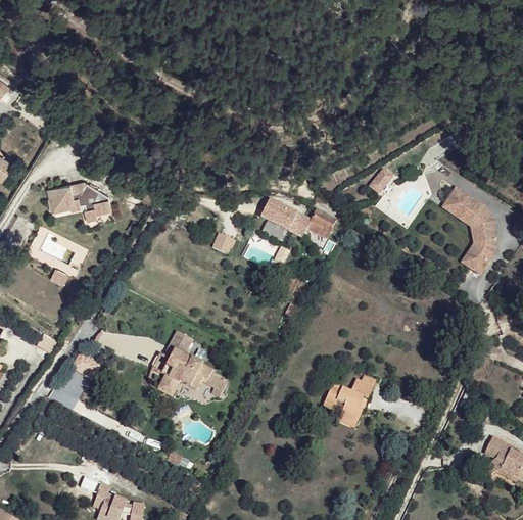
[(0,76),(0,95),(9,84),(0,76)]
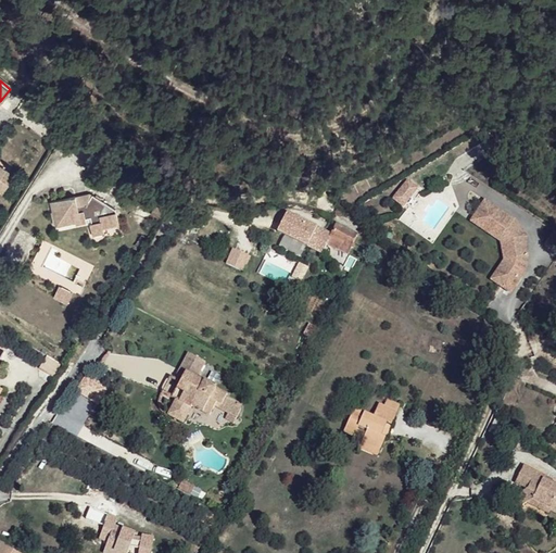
[(494,126),(482,128),(483,138),(496,136),(494,126)]
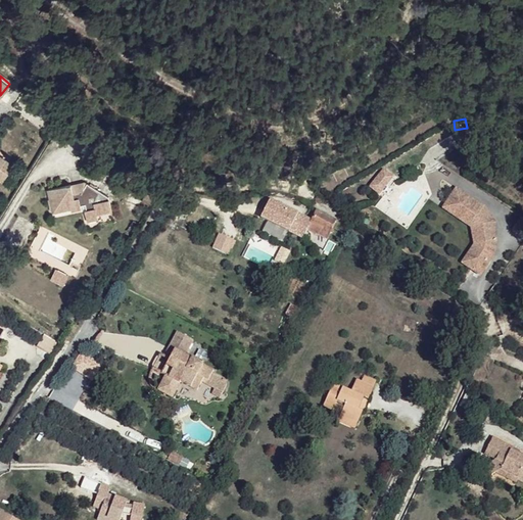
[(467,128),(455,130),(458,145),(471,142),(467,128)]
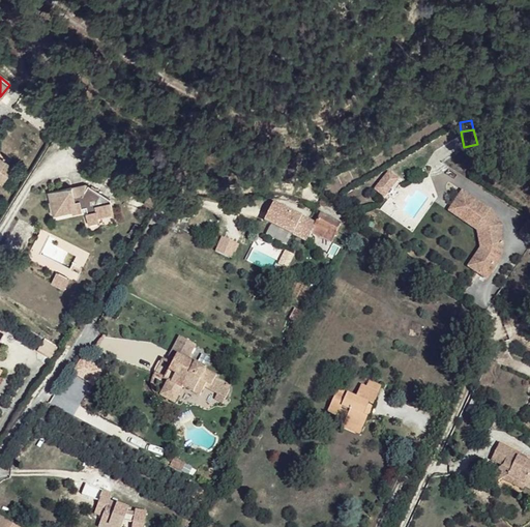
[(383,195),(400,177),(388,167),(372,184),(383,195)]
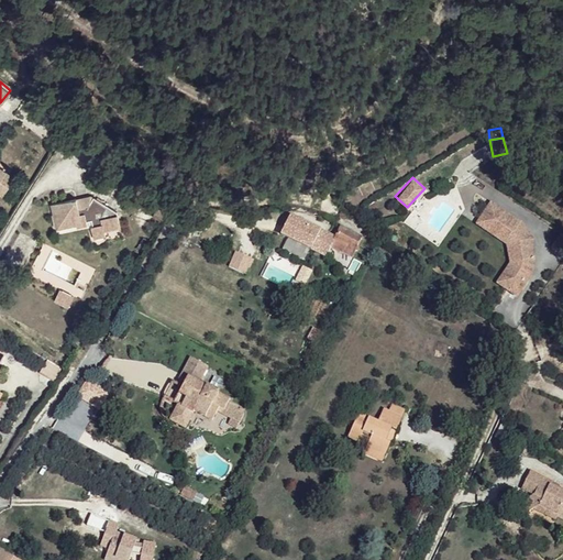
[(90,191),(76,196),(78,206),(88,204),(92,194),(90,191)]
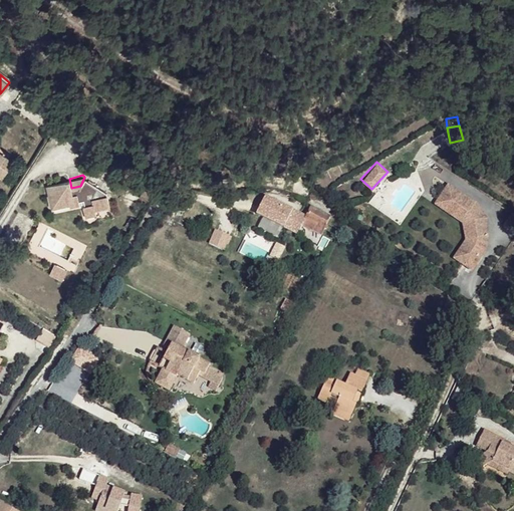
[(69,179),(48,184),(52,198),(58,196),(59,202),(69,201),(69,203),(69,206),(79,203),(78,200),(83,199),(84,204),(82,204),(86,215),(96,213),(95,208),(110,206),(106,191),(84,177),(80,186),(71,188),(69,179)]
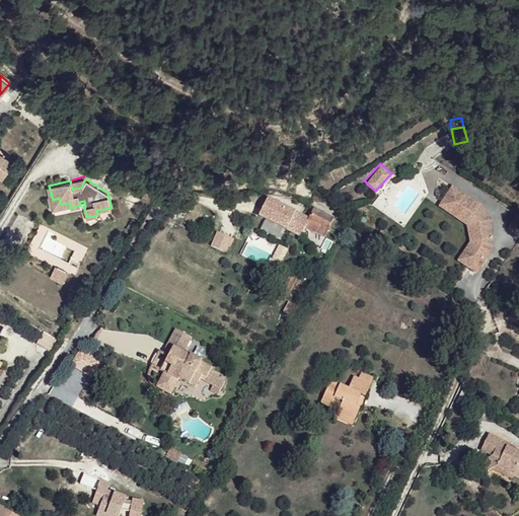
[(157,185),(147,178),(142,188),(145,189),(140,198),(147,201),(157,185)]
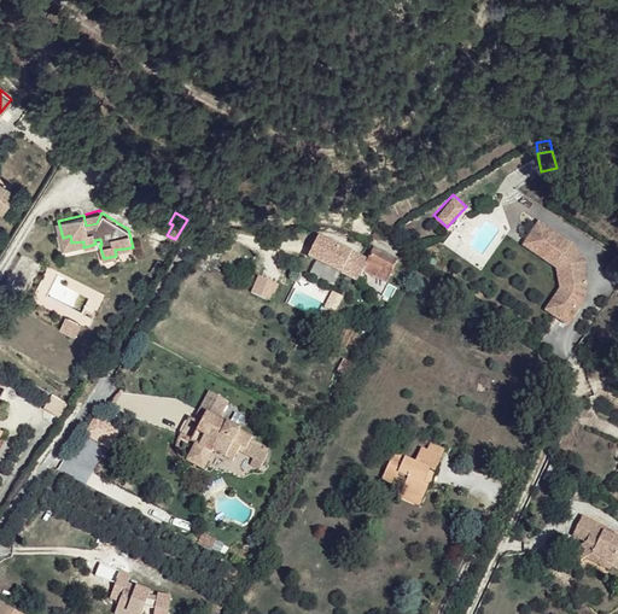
[(569,241),(537,220),(524,240),(548,256),(551,252),(560,261),(564,265),(566,291),(559,302),(566,308),(559,319),(567,325),(583,300),(587,281),(584,261),(582,263),(576,257),(571,251),(569,243),(569,241)]
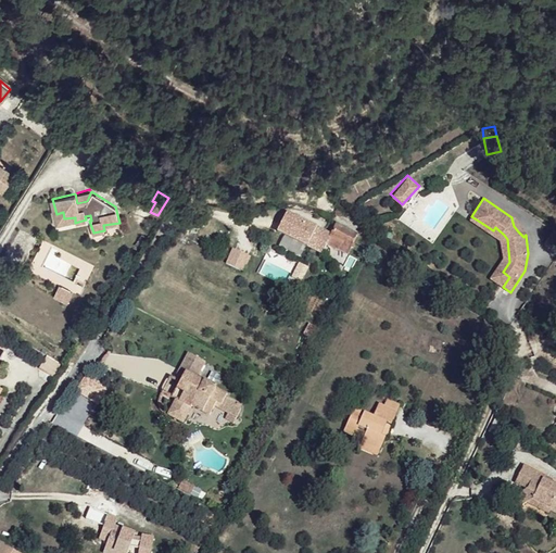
[(52,199),(49,199),(55,224),(75,220),(75,217),(64,218),(63,212),(57,214),(52,199)]
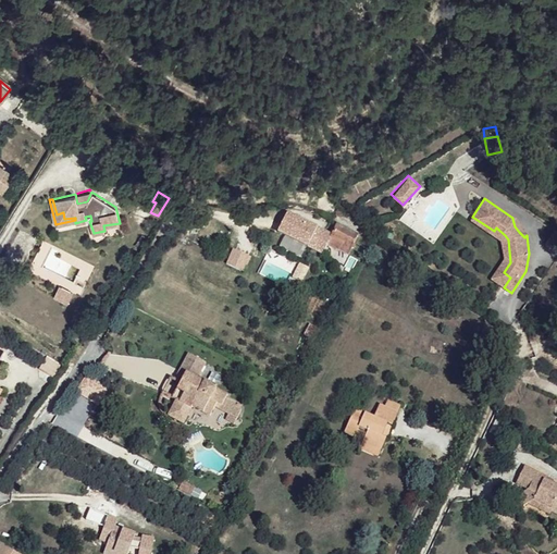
[(288,211),(273,204),(271,209),(269,208),(267,211),(284,220),(288,211)]
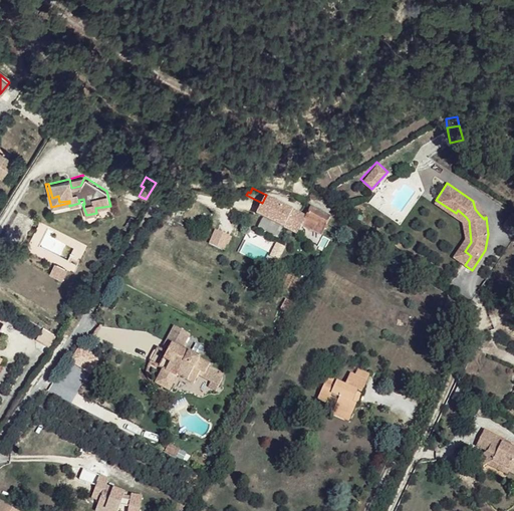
[(456,213),(436,200),(435,203),(463,222),(466,239),(454,257),(465,265),(471,256),(465,251),(471,242),(469,221),(466,217),(458,210),(456,213)]
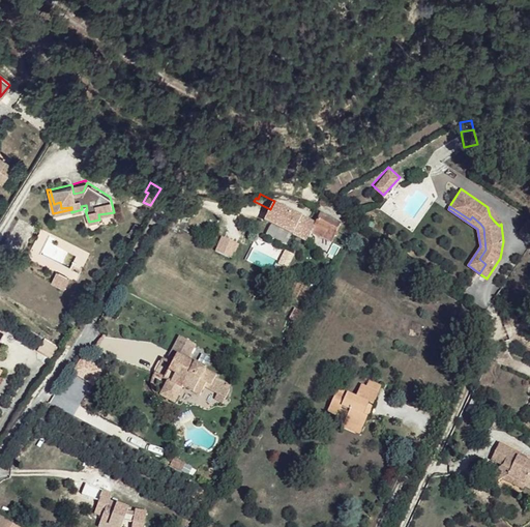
[(499,226),(501,224),(495,218),(492,214),(490,206),(488,207),(488,208),(490,215),(494,221),(499,226)]
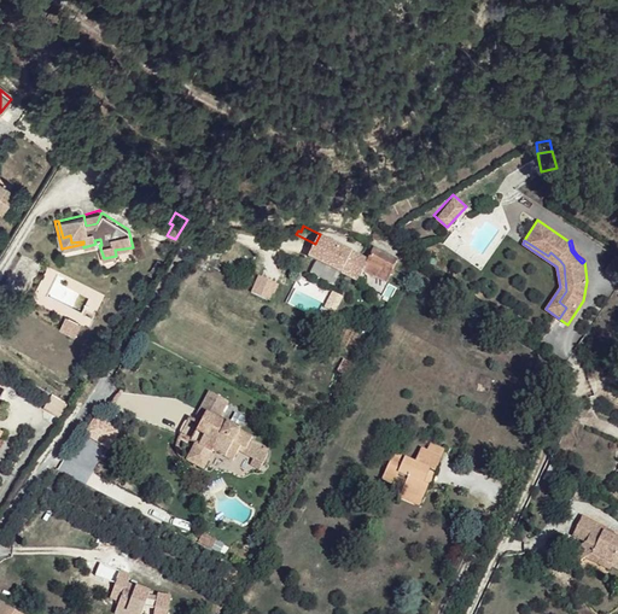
[(397,257),(374,245),(362,269),(385,280),(389,273),(392,274),(394,270),(391,269),(397,257)]
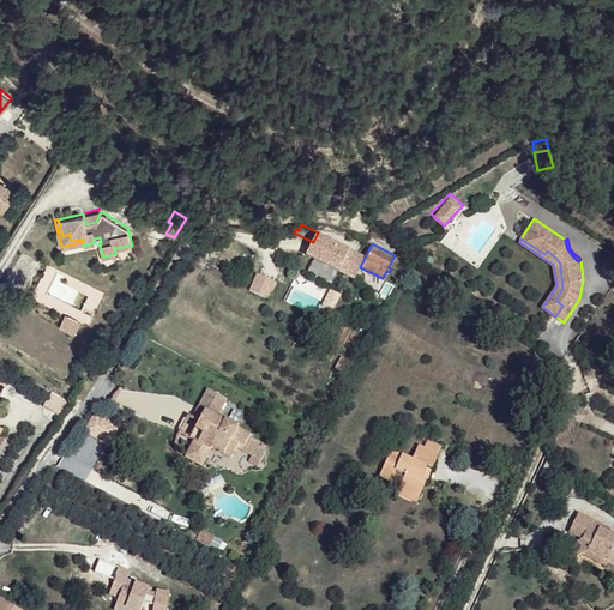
[(613,254),(611,253),(600,267),(613,276),(613,254)]
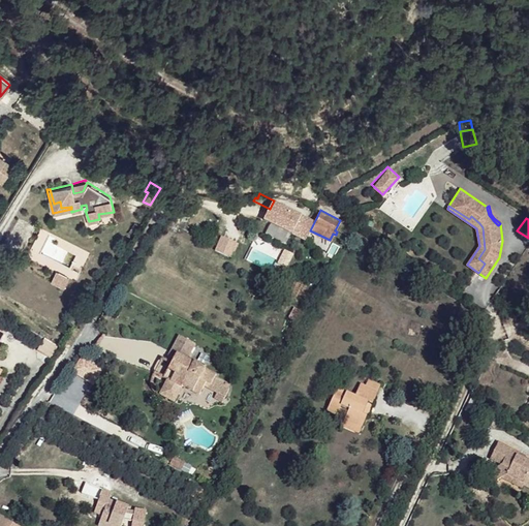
[(240,241),(223,234),(216,245),(234,255),(240,241)]
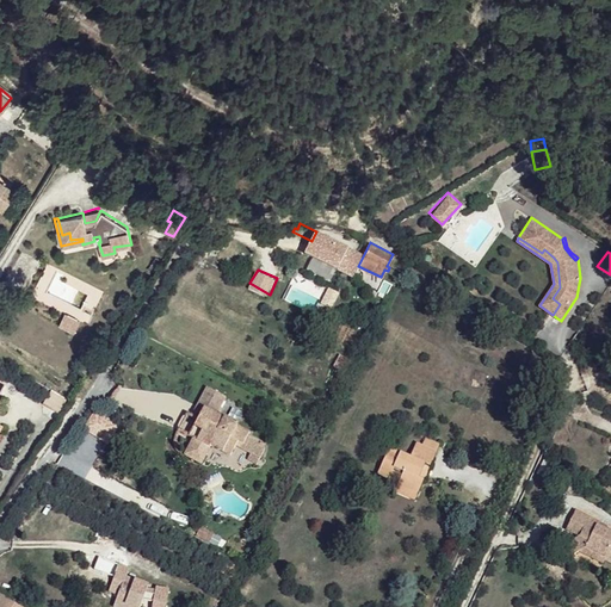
[(79,317),(65,310),(59,322),(73,329),(79,317)]
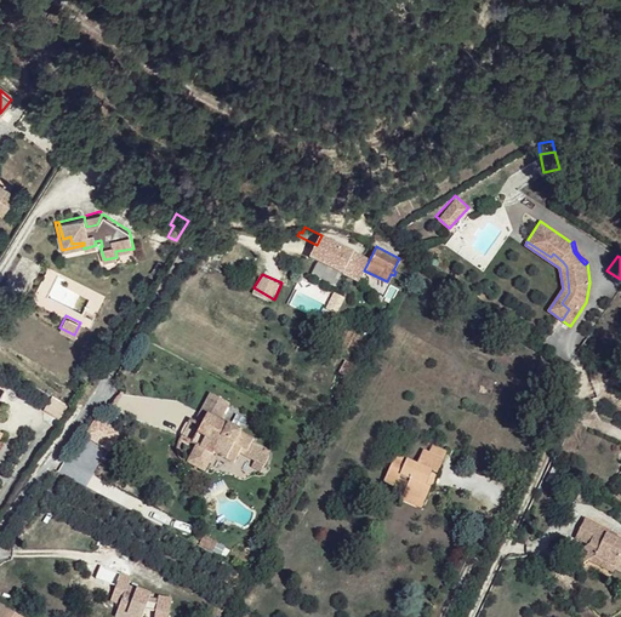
[(89,350),(83,361),(96,370),(102,359),(89,350)]
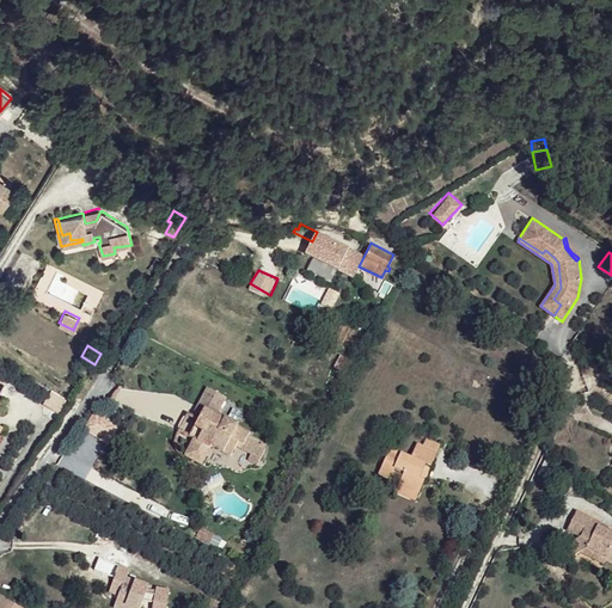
[(226,394),(207,384),(190,415),(197,418),(194,425),(202,429),(196,440),(193,437),(183,455),(201,464),(212,444),(231,455),(236,446),(238,441),(244,443),(249,434),(250,430),(237,425),(237,423),(225,416),(225,418),(215,413),(226,394)]
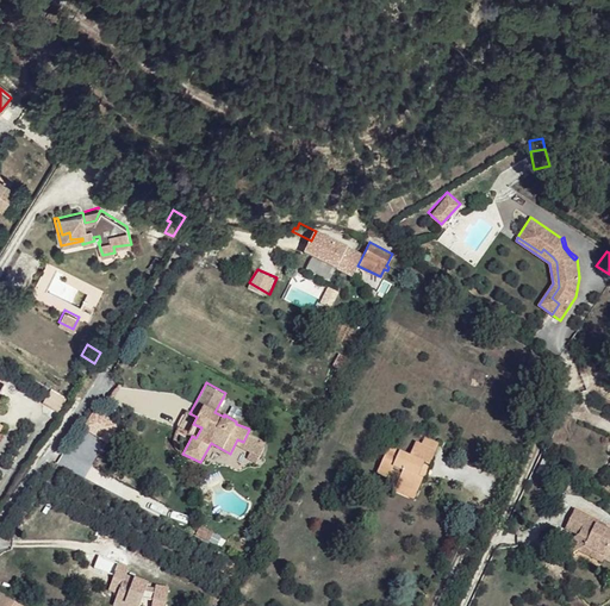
[(60,410),(67,395),(50,386),(42,400),(60,410)]
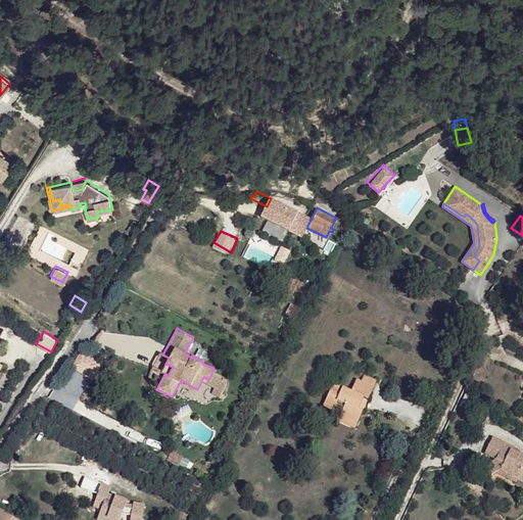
[(165,364),(160,373),(164,374),(168,376),(173,367),(165,364)]
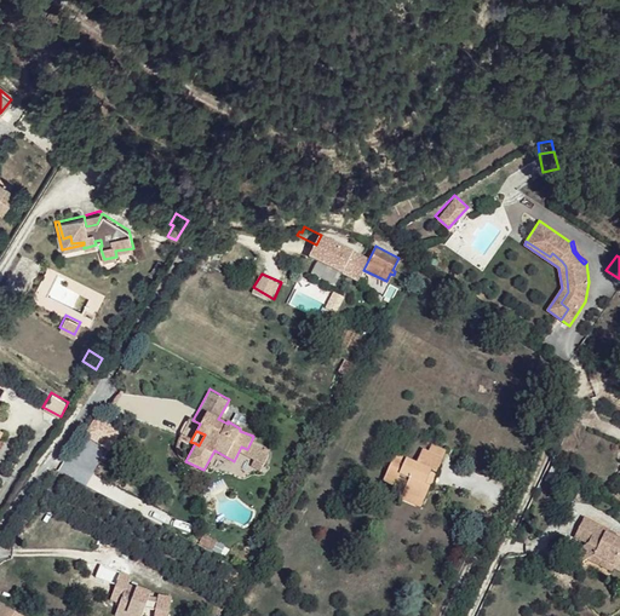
[(265,447),(252,439),(247,449),(241,447),(239,452),(253,459),(250,465),(260,471),(269,455),(269,454),(269,450),(265,447)]
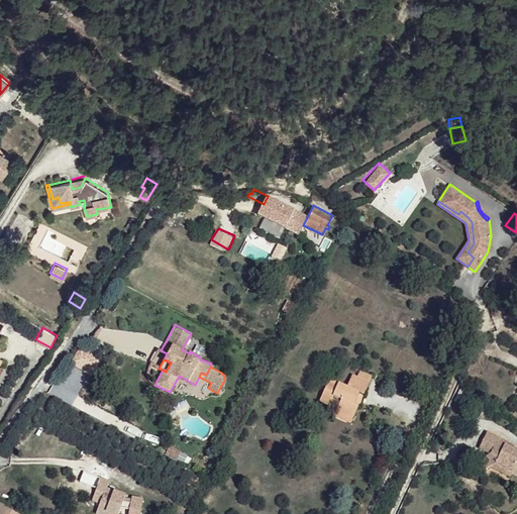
[(360,369),(358,375),(371,381),(373,374),(360,369)]
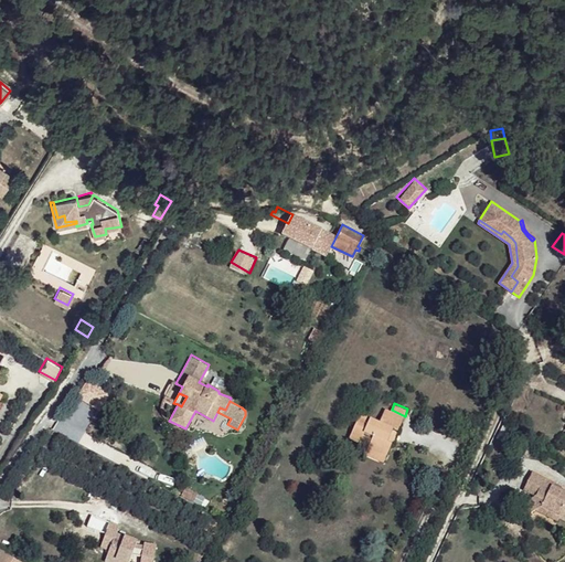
[(380,421),(359,412),(350,434),(361,438),(371,442),(368,447),(386,456),(393,443),(386,441),(393,427),(398,430),(405,416),(392,410),(385,407),(380,421)]
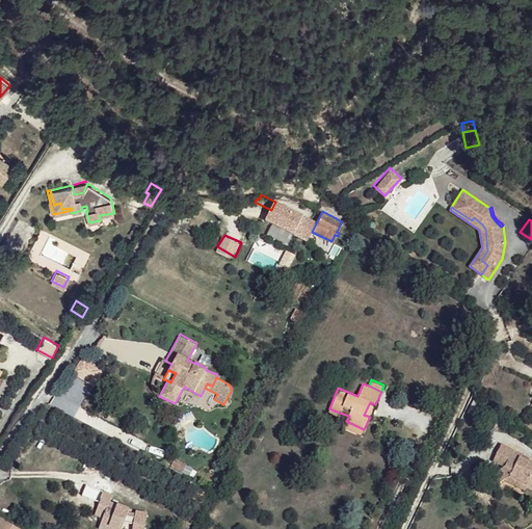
[(375,404),(370,402),(364,415),(370,417),(375,404)]
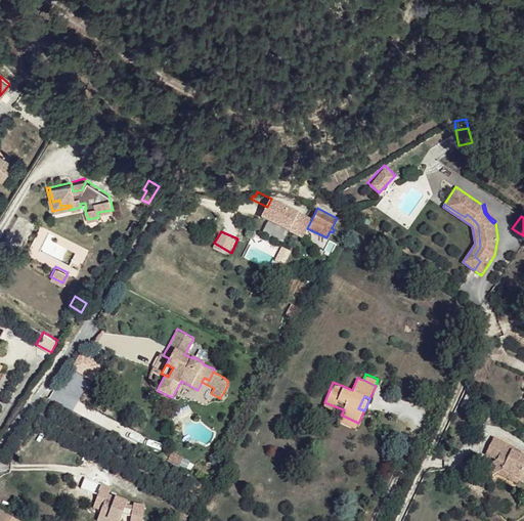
[(335,406),(324,402),(322,407),(333,411),(335,406)]
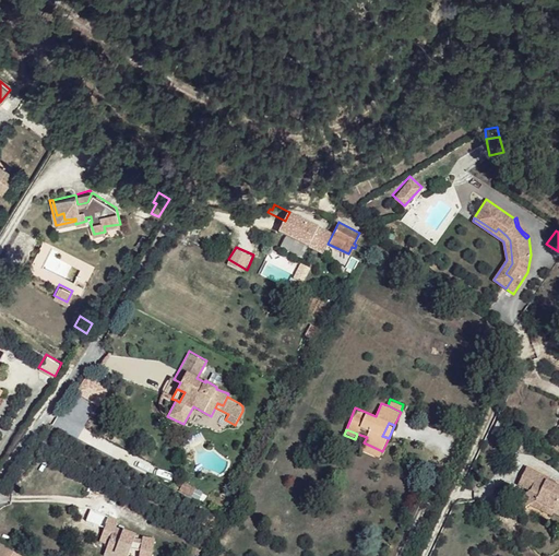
[(382,451),(364,442),(361,449),(379,458),(382,451)]
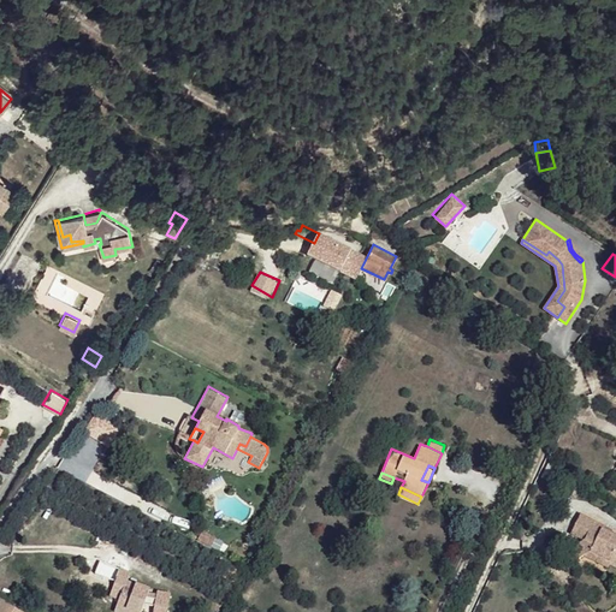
[(581,512),(575,523),(581,527),(576,536),(584,539),(572,546),(579,557),(585,554),(591,550),(611,560),(612,559),(615,560),(615,535),(603,529),(604,524),(581,512)]
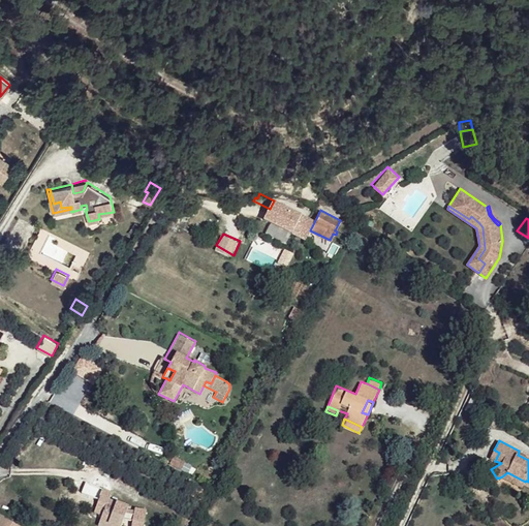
[(499,453),(494,450),(489,459),(495,461),(499,453)]
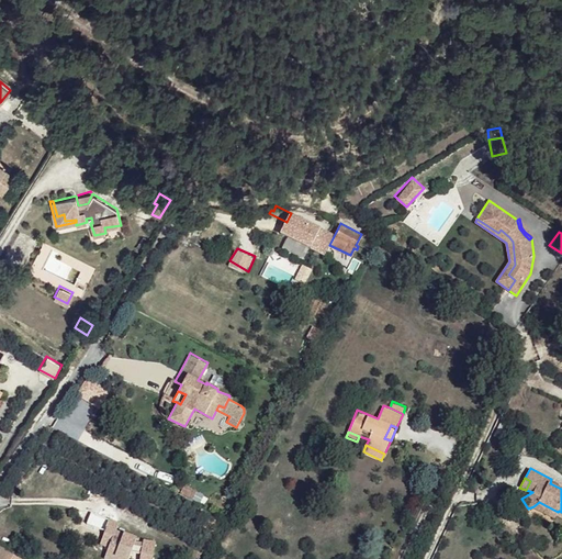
[(183,482),(179,491),(193,498),(197,489),(183,482)]
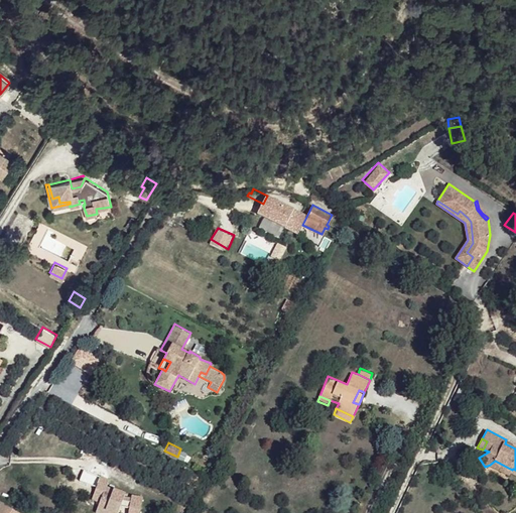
[(512,470),(495,461),(490,465),(510,475),(511,472),(515,474),(515,470),(513,469),(512,470)]
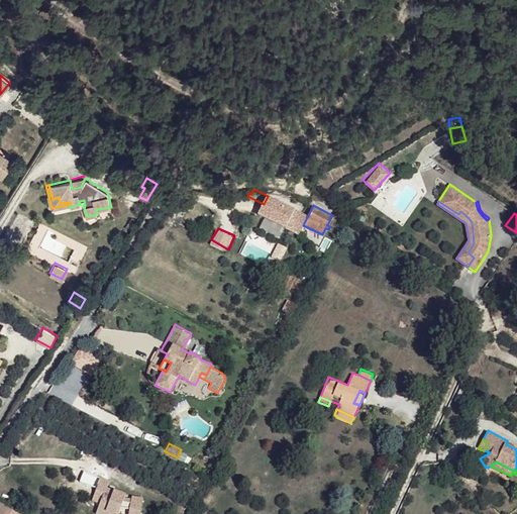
[(109,479),(100,476),(92,498),(100,501),(98,506),(117,513),(120,505),(130,507),(128,513),(140,513),(143,496),(132,495),(132,498),(131,501),(123,499),(125,496),(125,493),(106,487),(109,479)]
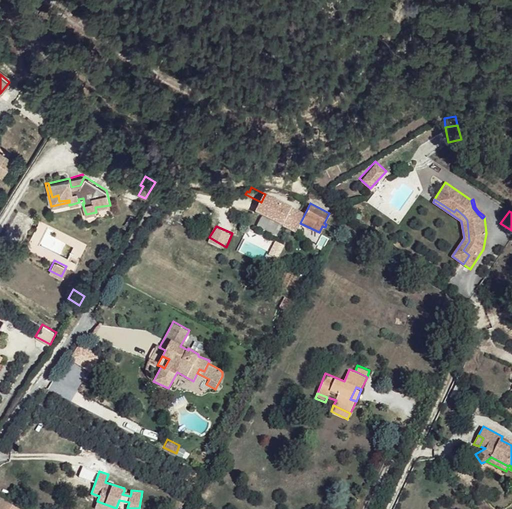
[(0,498),(0,508),(23,508),(1,497),(0,498)]
